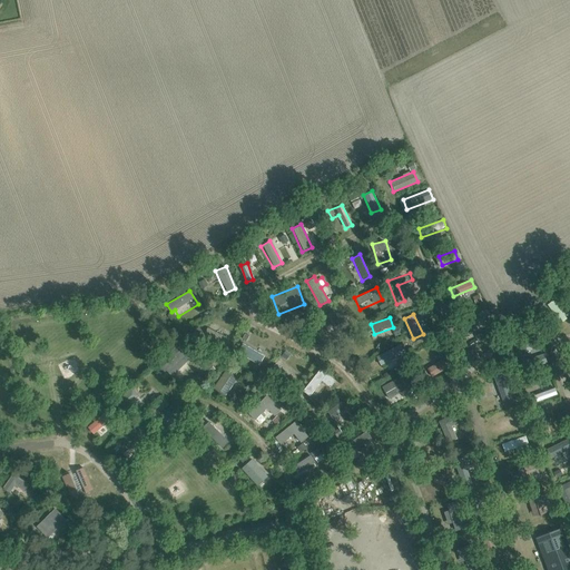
[(70,343),(80,343),(79,325),(69,325),(70,343)]
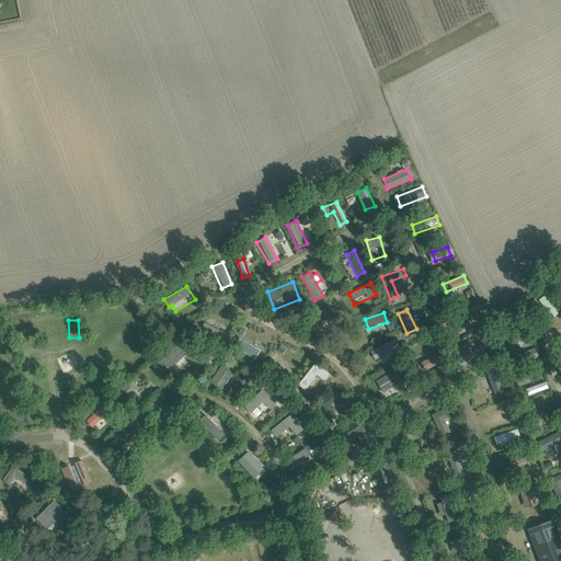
[(45,324),(46,342),(56,341),(55,324),(45,324)]
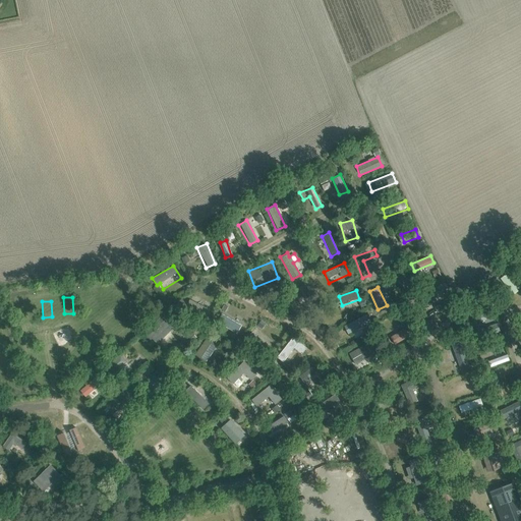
[(217,322),(237,334),(242,326),(222,313),(217,322)]
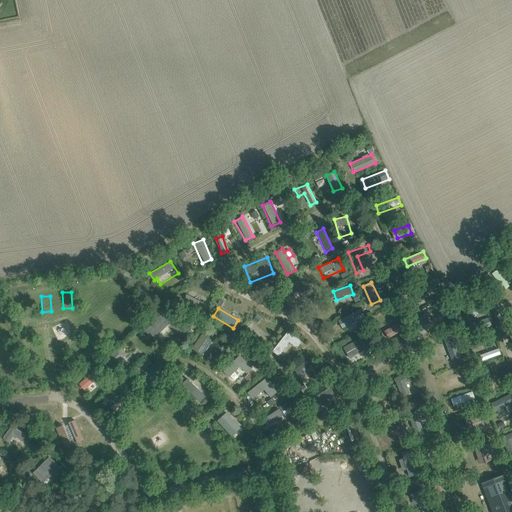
[(159,309),(140,327),(152,340),(171,321),(159,309)]
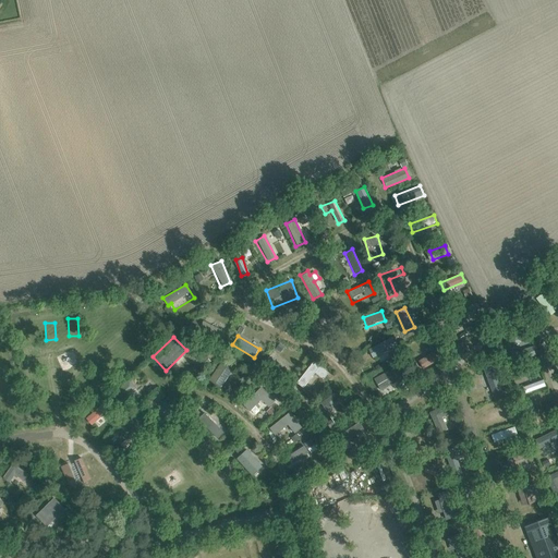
[(371,356),(398,347),(395,337),(367,347),(371,356)]
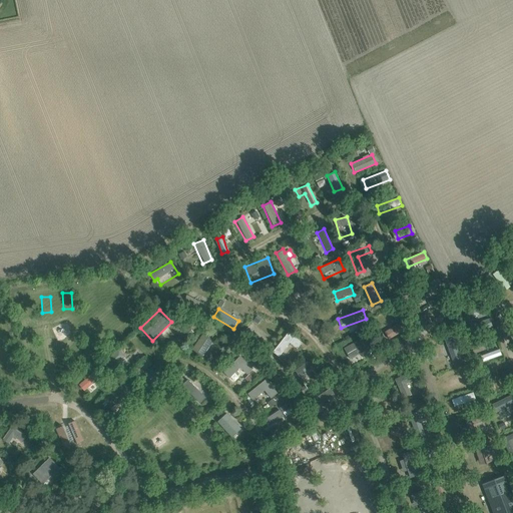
[(284,362),(302,343),(290,332),(272,351),(284,362)]
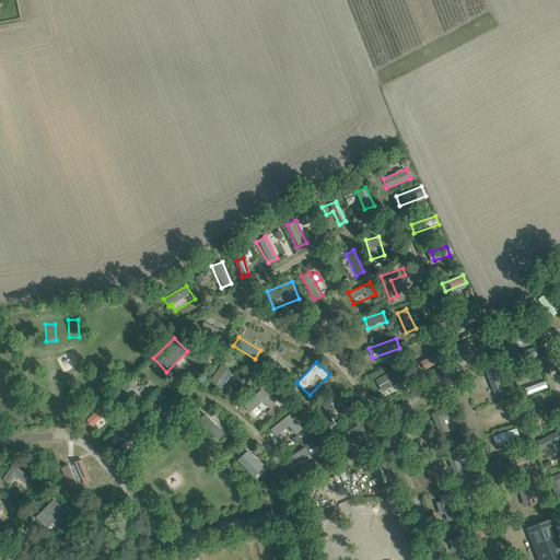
[(209,381),(221,389),(233,371),(221,363),(209,381)]
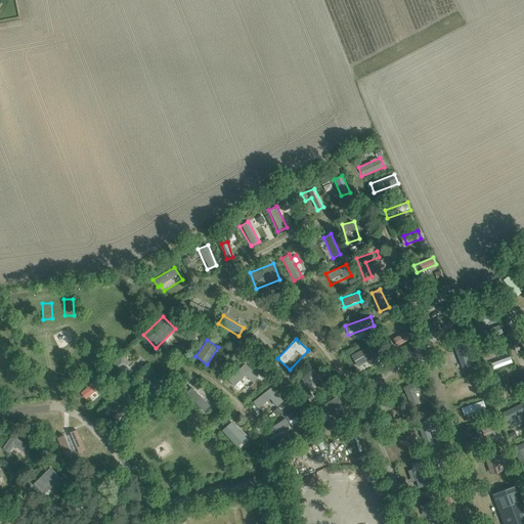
[(351,354),(359,370),(376,361),(366,345),(351,354)]
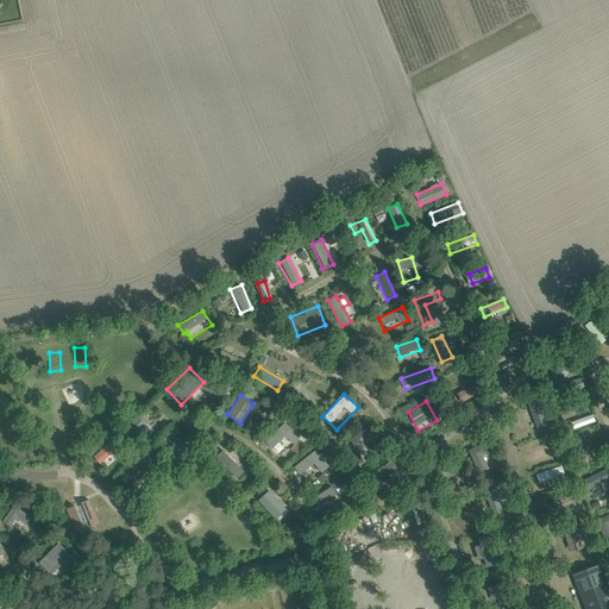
[(537,405),(513,414),(516,422),(531,416),(533,424),(542,420),(537,405)]
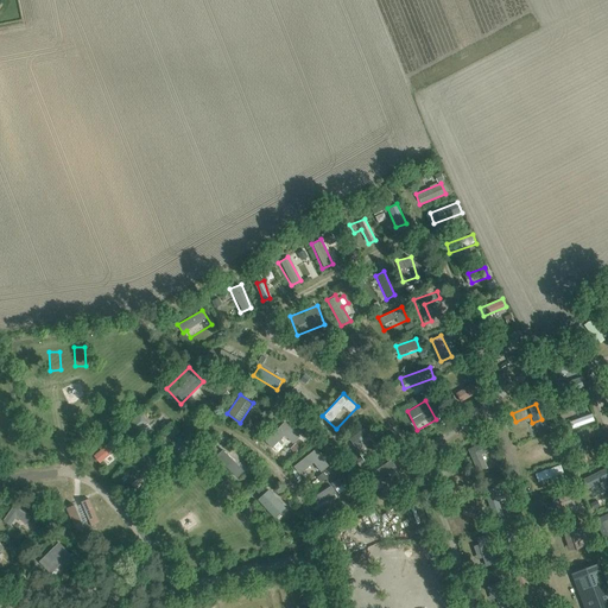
[(590,413),(569,422),(571,429),(594,420),(590,413)]
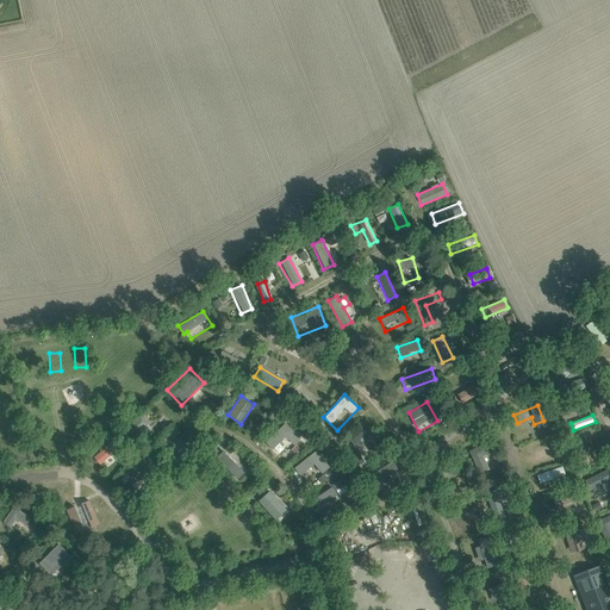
[(286,422),(263,442),(271,449),(274,447),(280,454),(299,436),(286,422)]
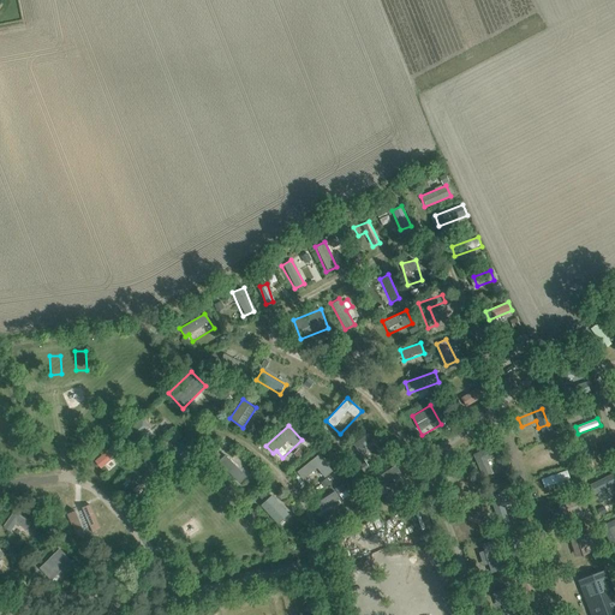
[(354,441),(364,458),(383,447),(374,431),(354,441)]
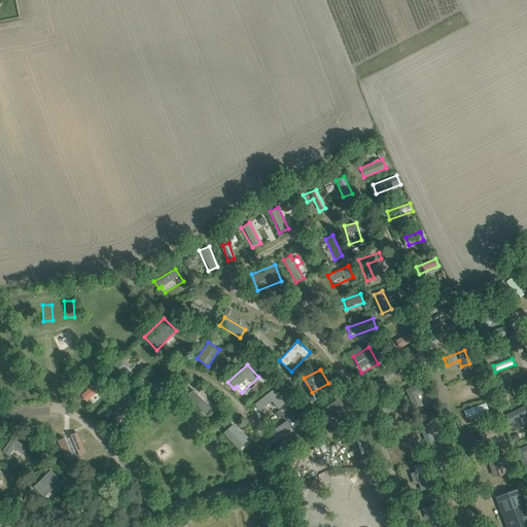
[(40,388),(40,378),(31,379),(31,388),(40,388)]
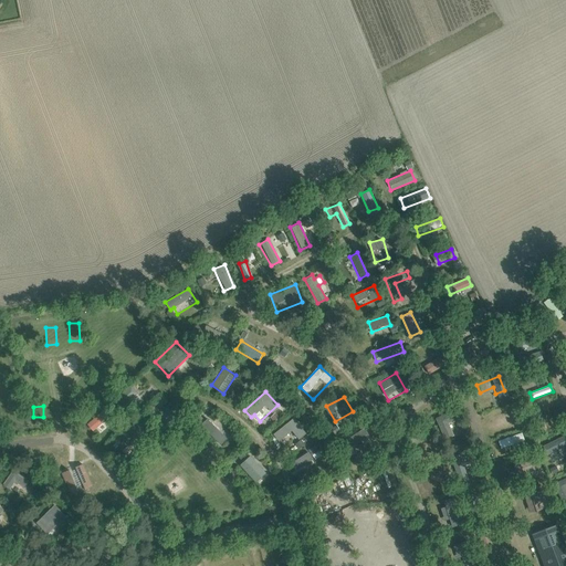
[(540,426),(546,423),(541,408),(534,411),(540,426)]
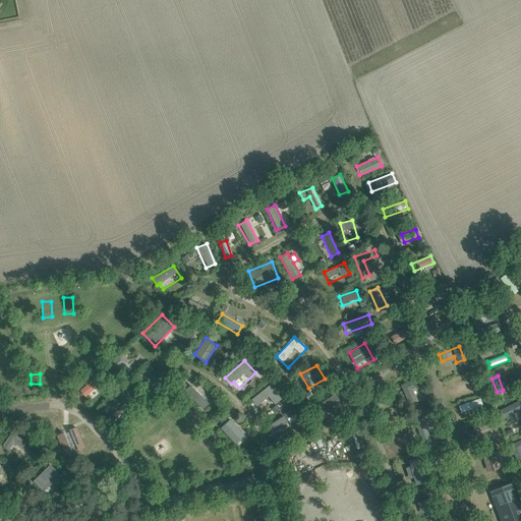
[(89,384),(78,390),(82,398),(93,391),(89,384)]
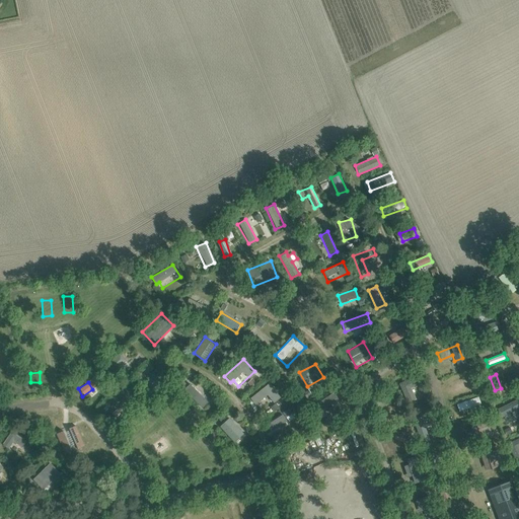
[(202,409),(208,401),(188,382),(180,390),(202,409)]
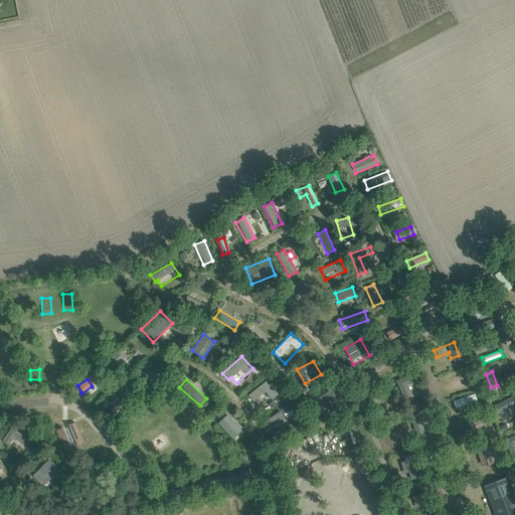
[(266,392),(271,400),(278,395),(268,380),(247,393),(252,401),(266,392)]
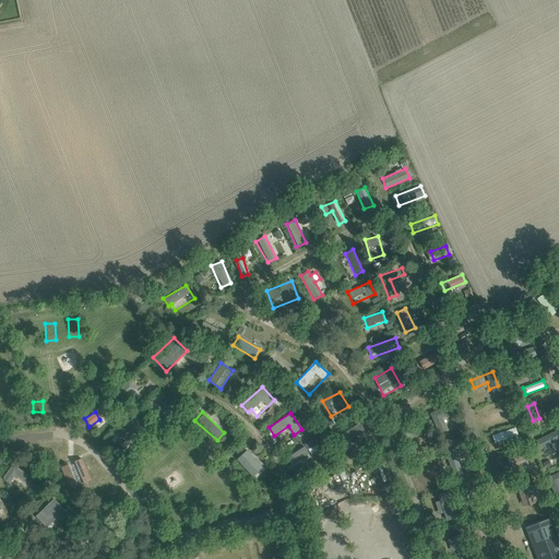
[(341,435),(347,443),(366,431),(359,421),(341,435)]
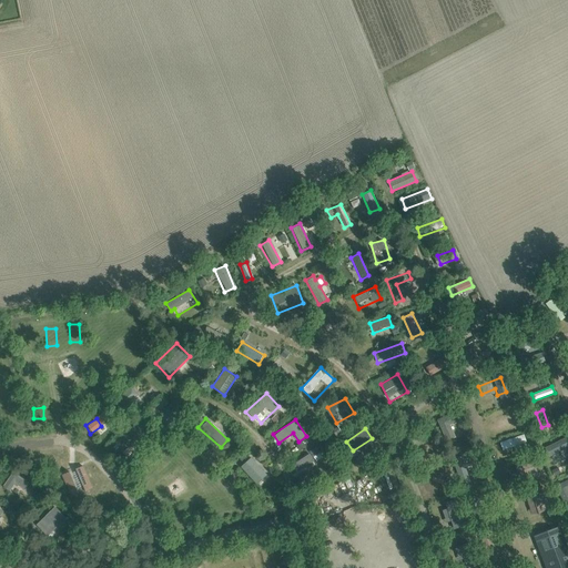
[(501,450),(526,443),(524,434),(499,442),(501,450)]
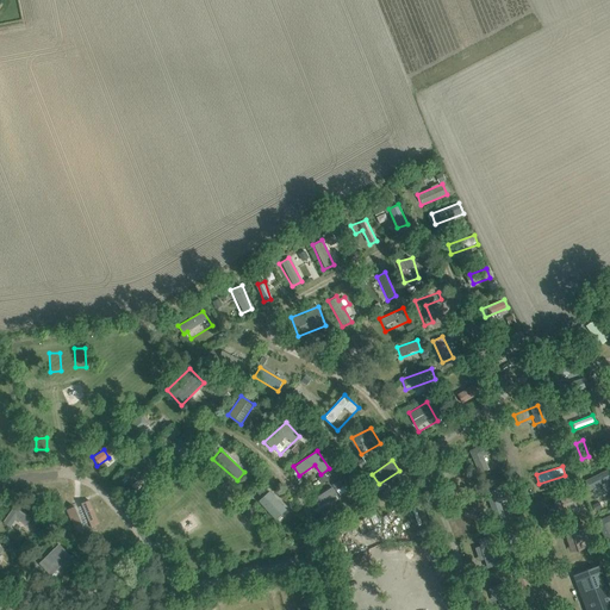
[(603,484),(607,493),(609,492),(609,468),(584,479),(589,490),(603,484)]
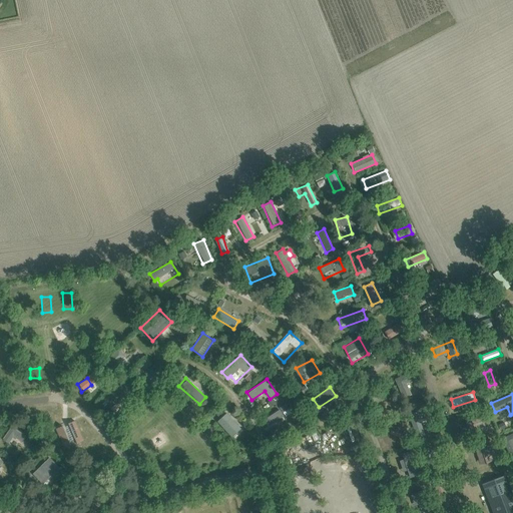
[(262,419),(269,431),(292,419),(285,407),(262,419)]
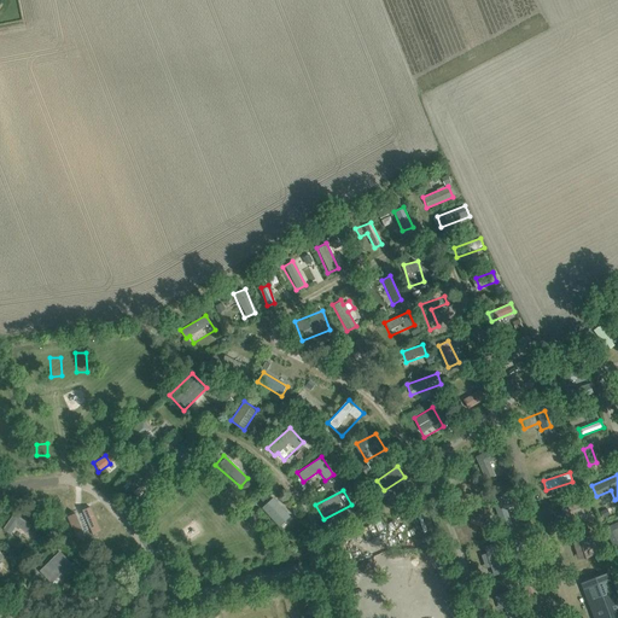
[(164,501),(173,513),(184,505),(176,494),(164,501)]
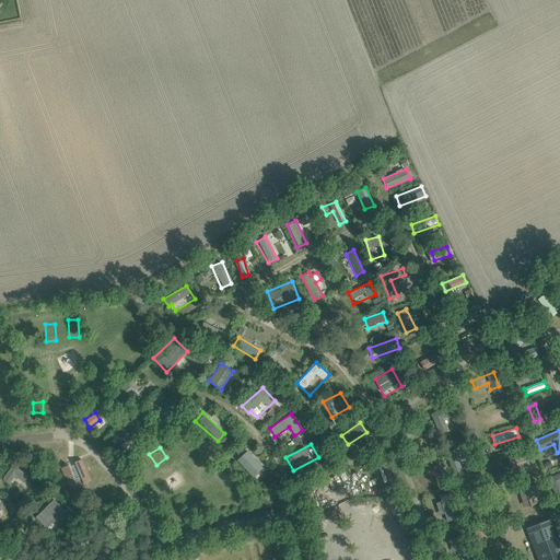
[(237,458),(251,477),(261,468),(248,450),(237,458)]
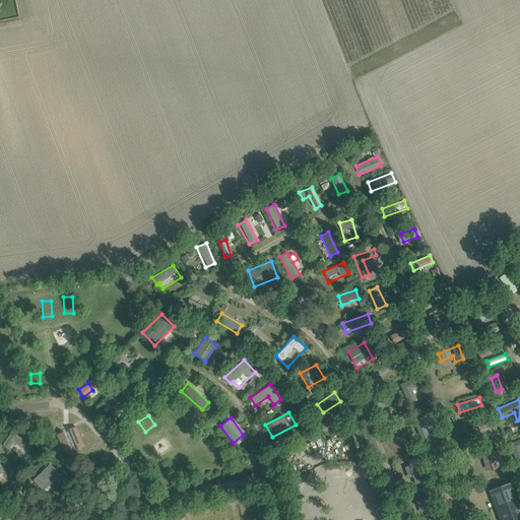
[(466,432),(486,430),(485,424),(466,426),(466,432)]
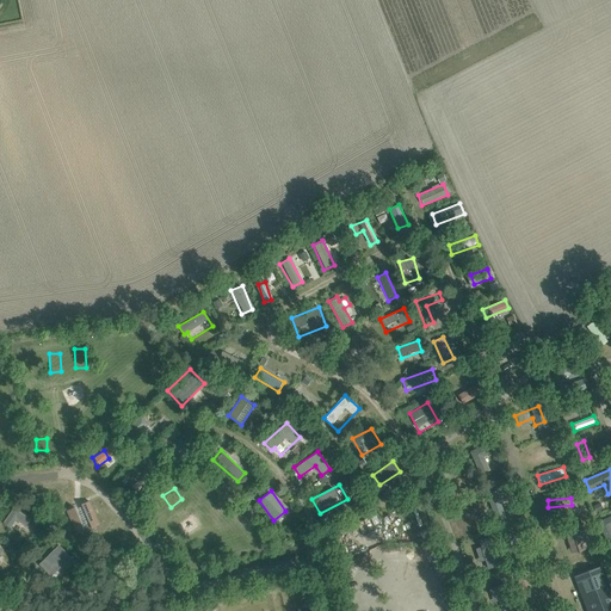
[(75,507),(68,511),(78,535),(100,525),(90,501),(82,505),(90,523),(82,525),(75,507)]
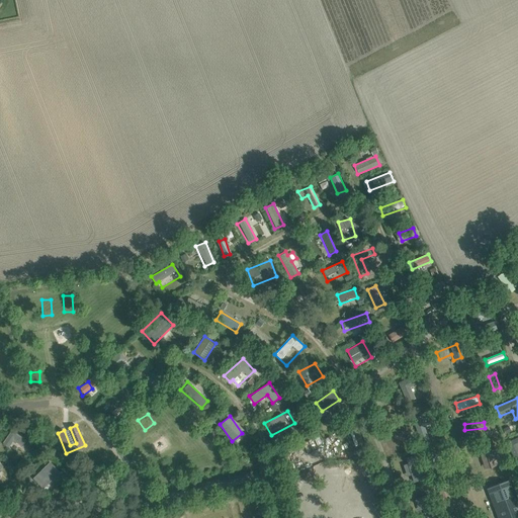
[(384,430),(386,439),(408,435),(406,426),(384,430)]
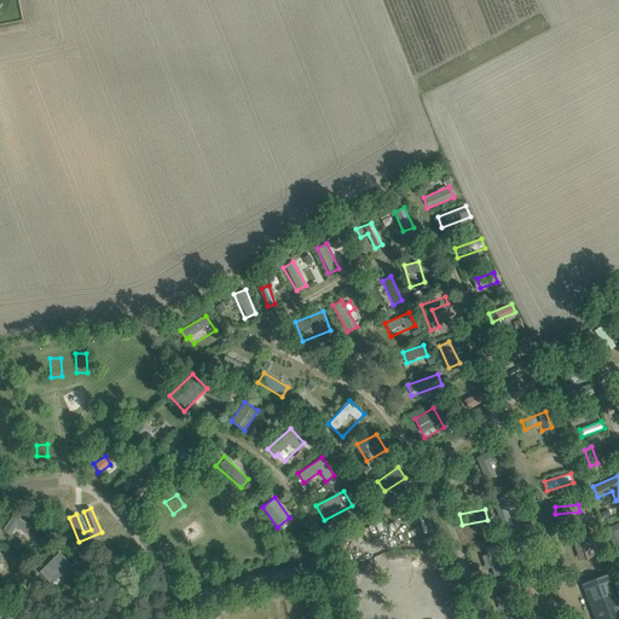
[(160,512),(151,516),(157,527),(166,522),(160,512)]
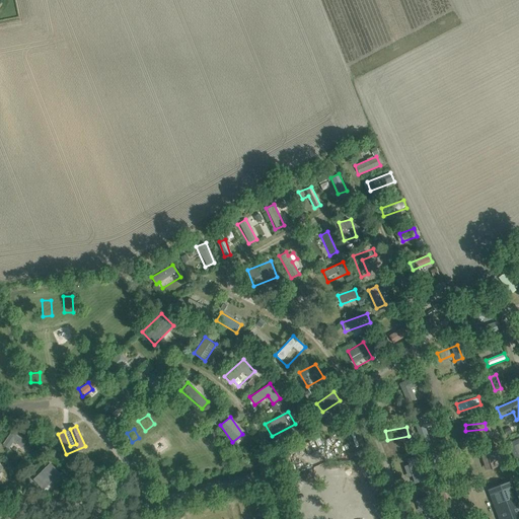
[(10,449),(12,444),(19,447),(23,437),(8,431),(2,445),(10,449)]
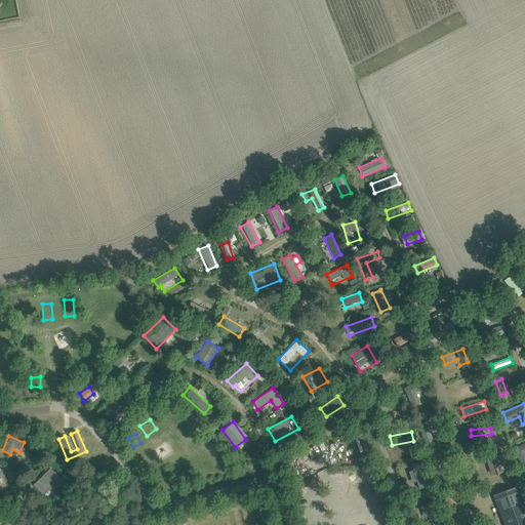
[(202,443),(205,452),(214,449),(211,440),(202,443)]
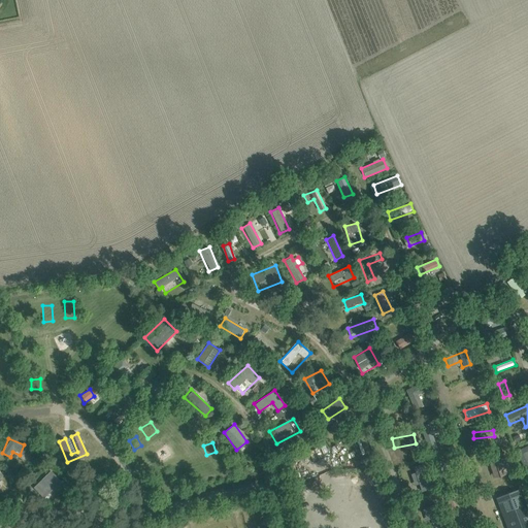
[(493,461),(470,473),(490,509),(513,498),(493,461)]
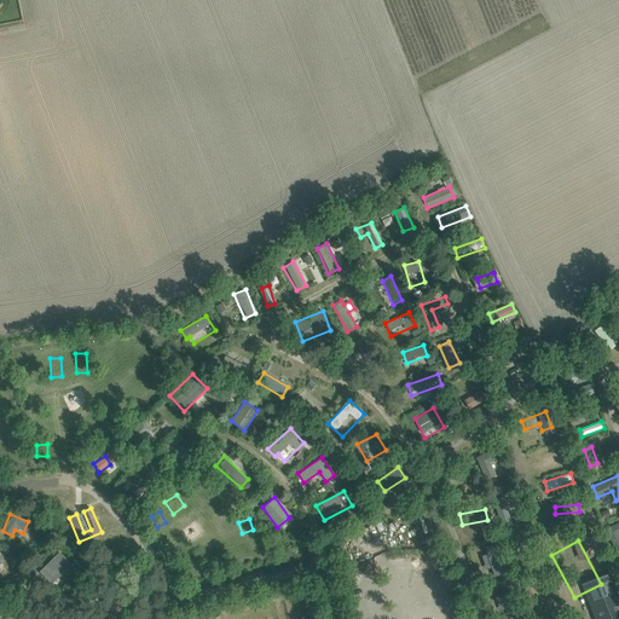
[(254,554),(264,551),(262,542),(253,543),(254,554)]
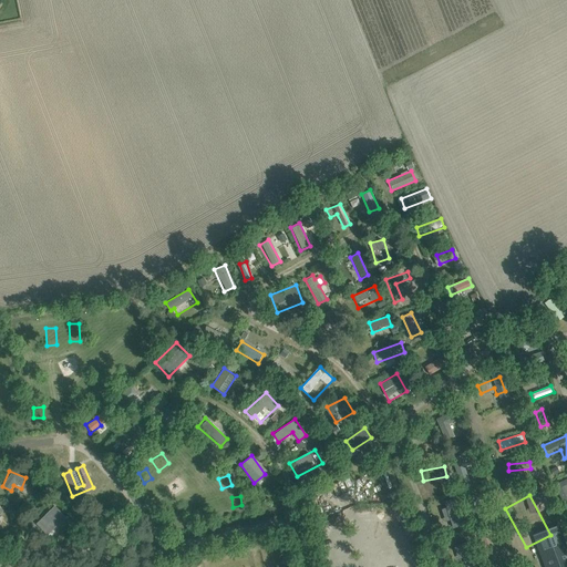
[(44,536),(63,518),(51,505),(32,524),(44,536)]
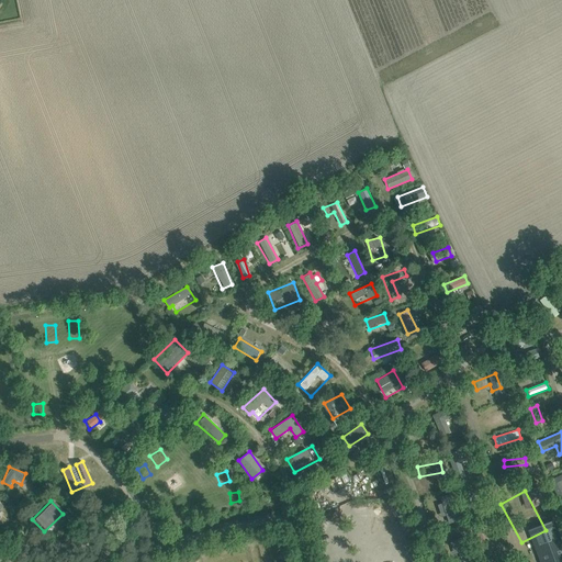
[(482,550),(490,549),(489,536),(480,537),(482,550)]
